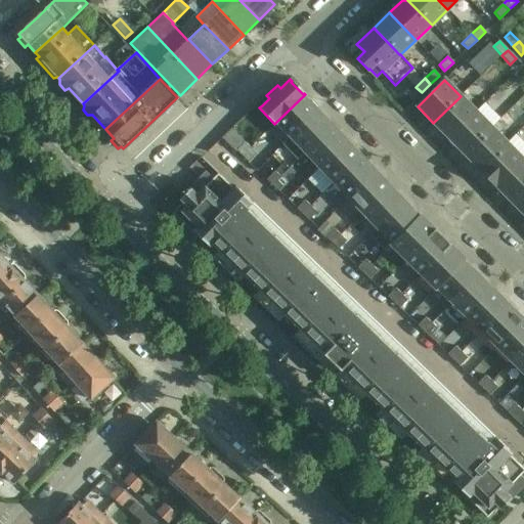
[(412,101),(422,92),(416,87),(406,95),(411,100),(412,101)]
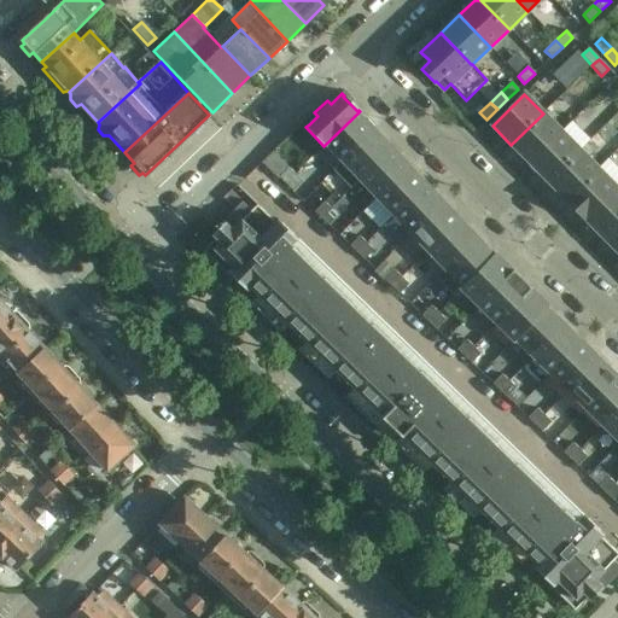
[(333,170),(375,130),(359,114),(361,112),(360,111),(324,146),(326,145),(340,162),(332,170),(333,170)]
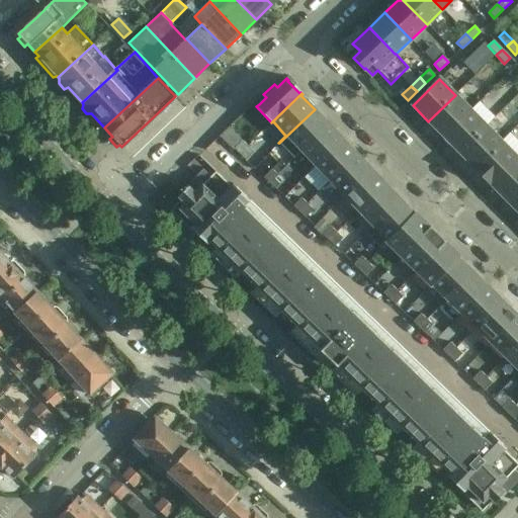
[(443,137),(470,110),(455,95),(428,121),(443,137)]
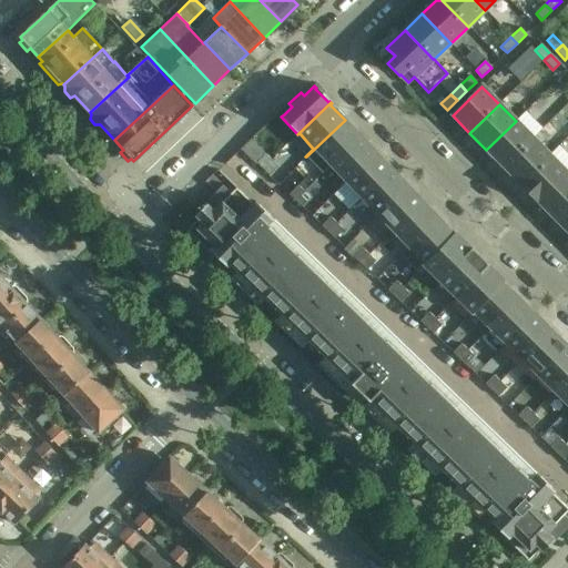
[(322,173),(361,137),(345,120),(306,156),(322,173)]
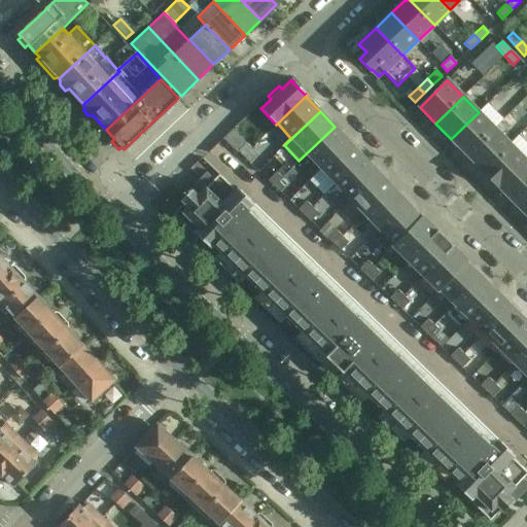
[(479,112),(451,139),(467,154),(494,129),(479,112)]
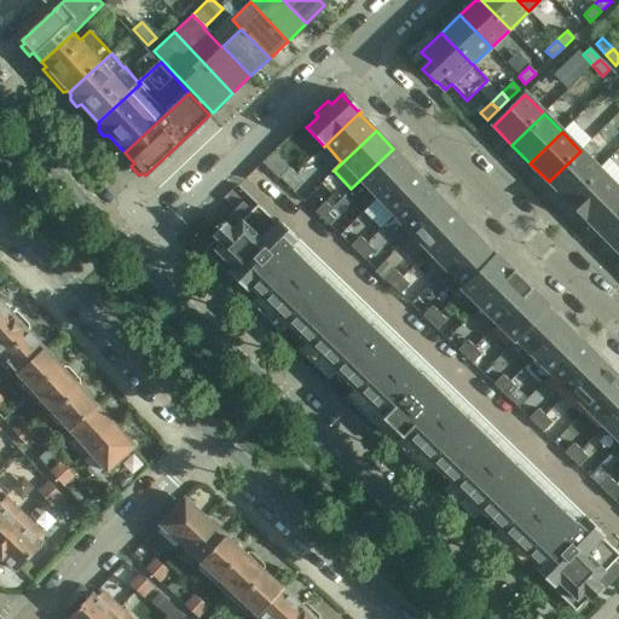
[(376,198),(410,167),(393,149),(351,189),(352,190),(360,181),(376,198)]
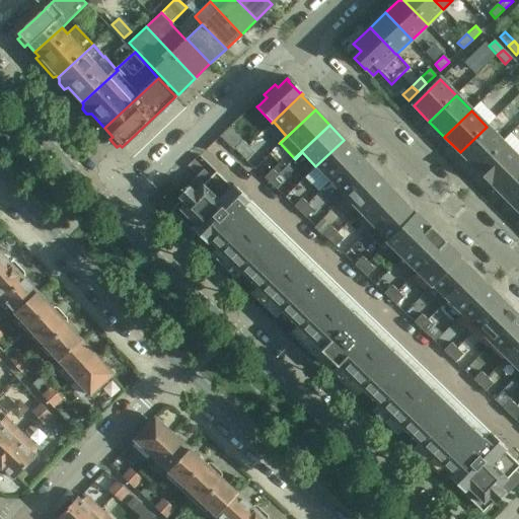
[(475,168),(502,142),(487,127),(460,152),(474,167),(475,168)]
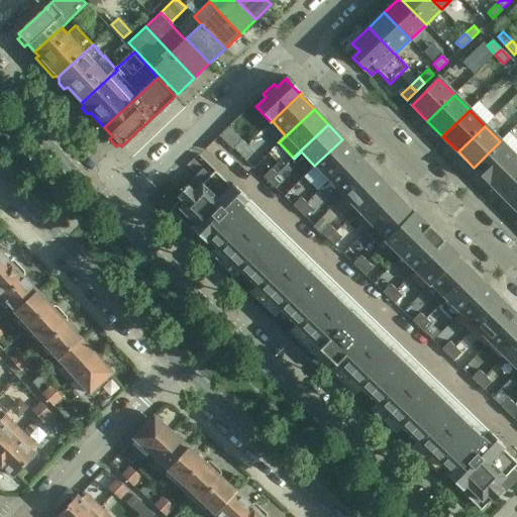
[(328,181),(356,153),(342,139),(314,166),(328,181)]
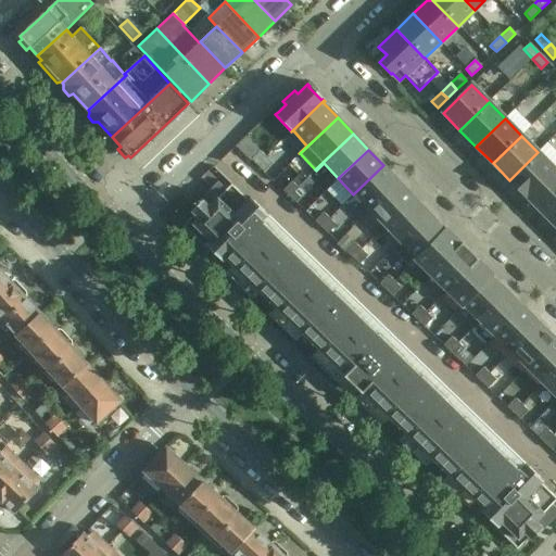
[(257,166),(266,158),(260,151),(251,160),(257,166)]
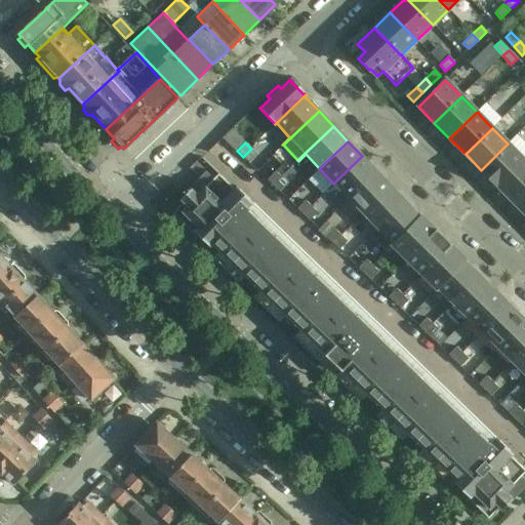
[(496,186),(523,160),(508,144),(481,170),(496,186)]
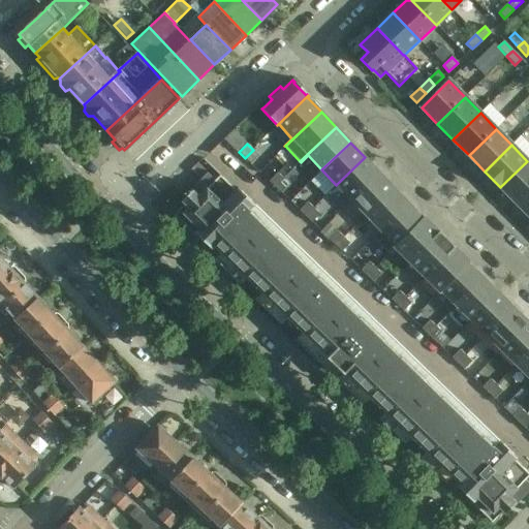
[(251,163),(259,155),(253,150),(245,158),(251,163)]
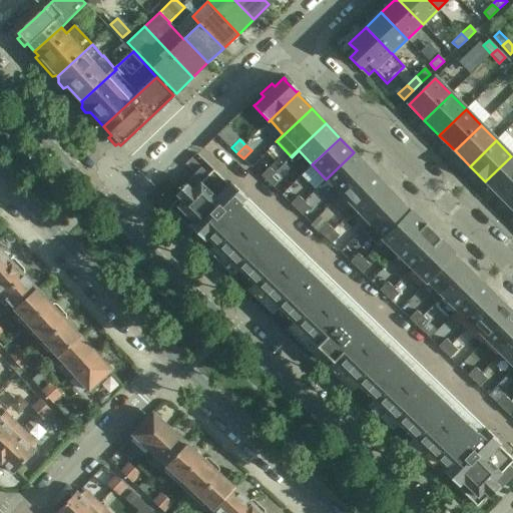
[(340,193),(368,167),(354,152),(326,179),(340,193)]
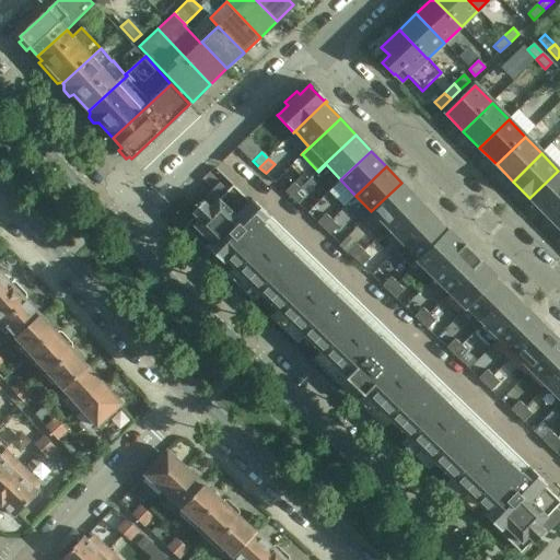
[(546,216),(559,201),(559,172),(558,171),(529,198),(531,199),(546,216)]
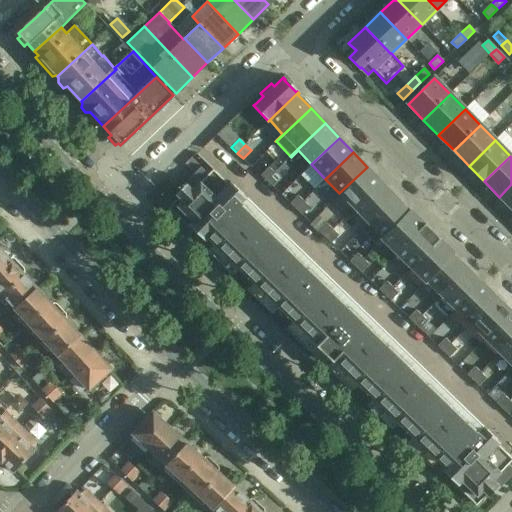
[(353,208),(381,182),(367,167),(339,193),(353,208)]
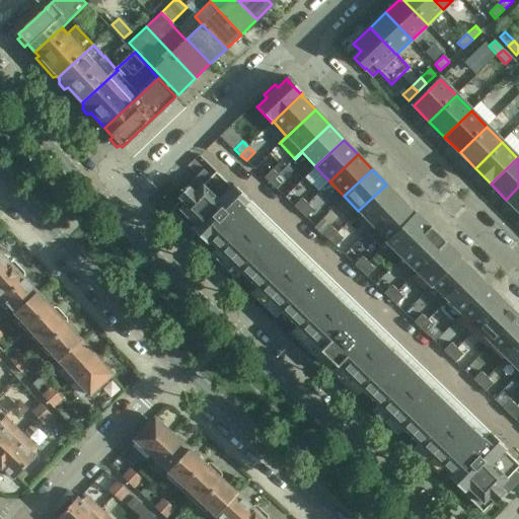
[(270,183),(278,175),(272,170),(264,178),(270,183)]
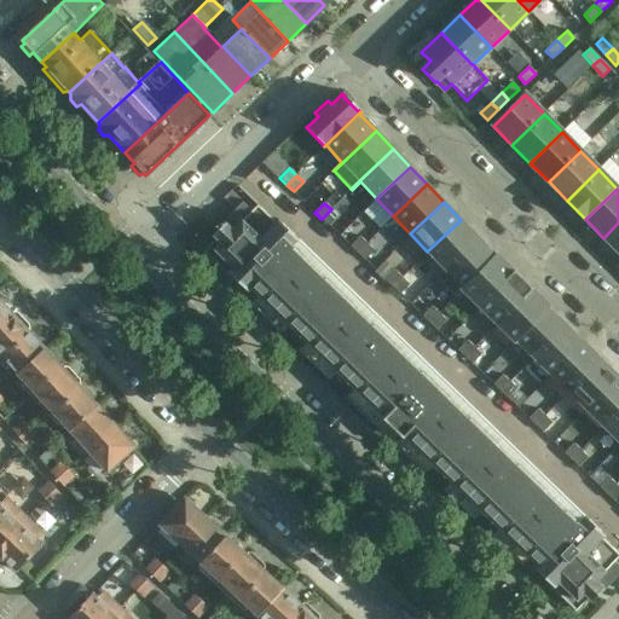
[(601,532),(588,520),(584,516),(299,239),(295,236),(282,224),(278,220),(276,223),(258,206),(250,212),(243,206),(226,224),(225,223),(212,236),(215,239),(203,252),(229,277),(230,275),(248,291),(250,289),(259,296),(250,305),(281,334),(287,328),(305,343),(298,352),(329,381),(336,374),(353,391),(345,399),(424,475),(432,468),(450,484),(443,491),(473,520),(480,513),(498,530),(491,537),(521,567),(530,557),(537,565),(533,568),(551,585),(550,588),(576,612),(588,600),(591,602),(597,595),(605,589),(603,588),(618,571),(618,568),(613,563),(618,556),(618,554),(602,538),(605,536),(601,532)]
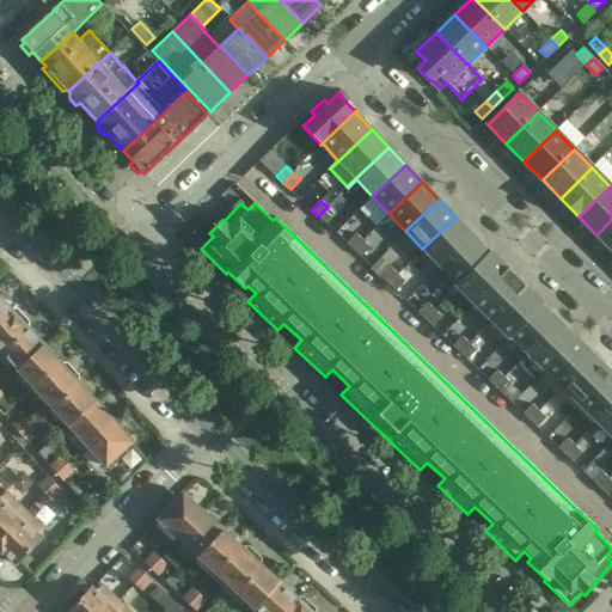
[(325,224),(335,214),(328,207),(318,216),(325,224)]
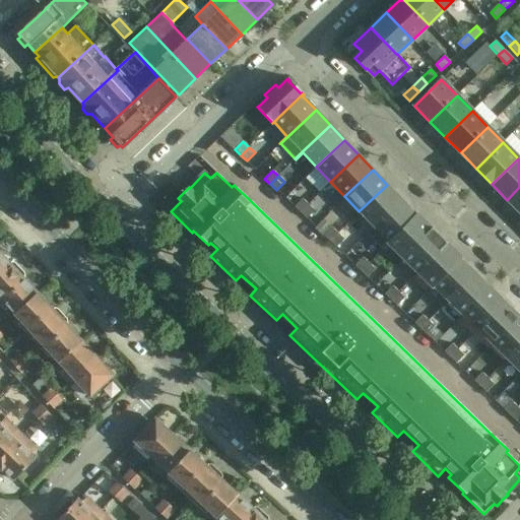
[(373,226),(401,200),(387,185),(359,211),(373,225),(373,226)]
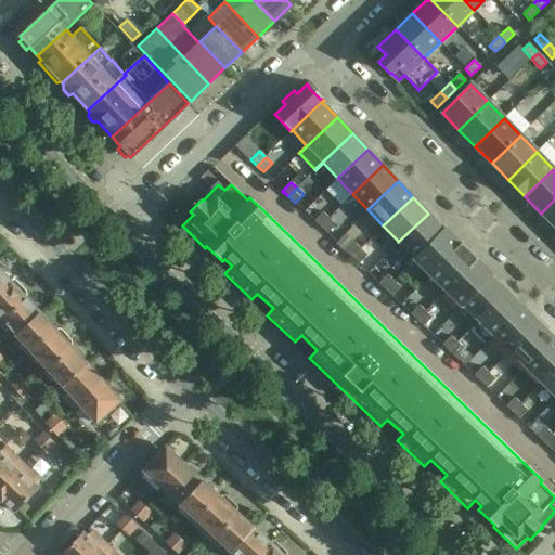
[(554,227),(554,199),(541,214),(554,227)]
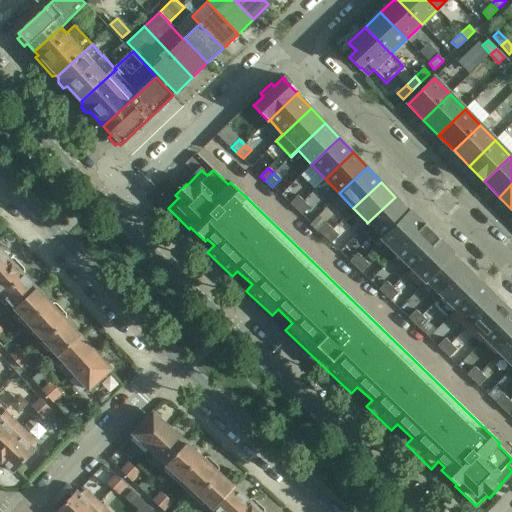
[(296,209),(303,201),(297,196),(290,204),(296,209)]
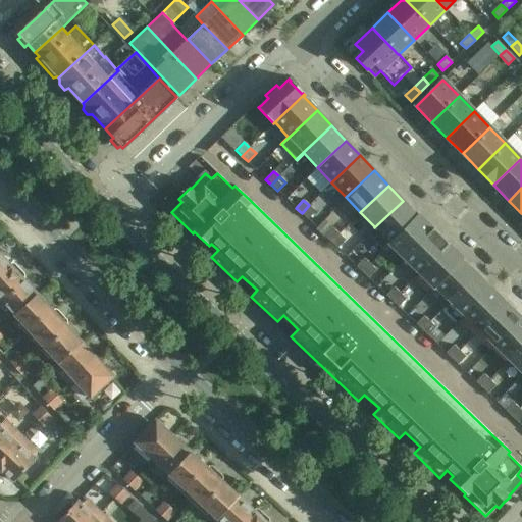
[(388,245),(418,214),(417,215),(403,201),(374,227),(374,226),(367,233),(382,251),(388,245)]
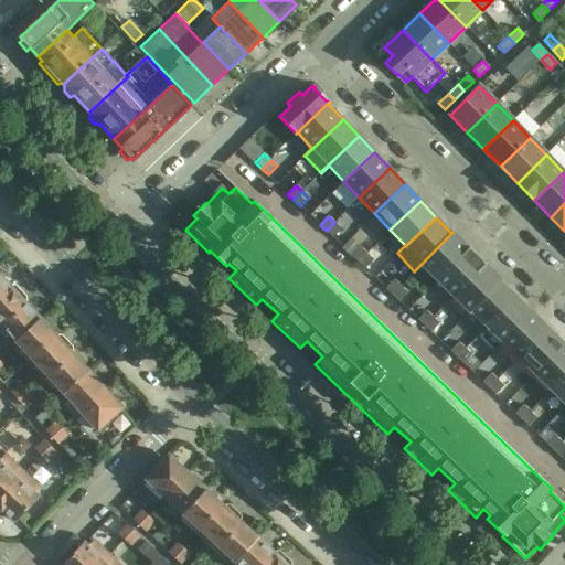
[(332,237),(341,228),(334,222),(327,231),(332,237)]
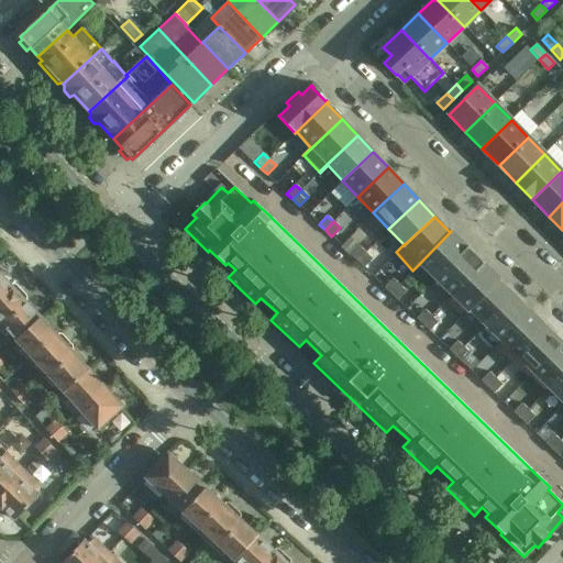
[(435,279),(467,246),(466,247),(460,242),(461,240),(451,231),(419,264),(435,279)]
